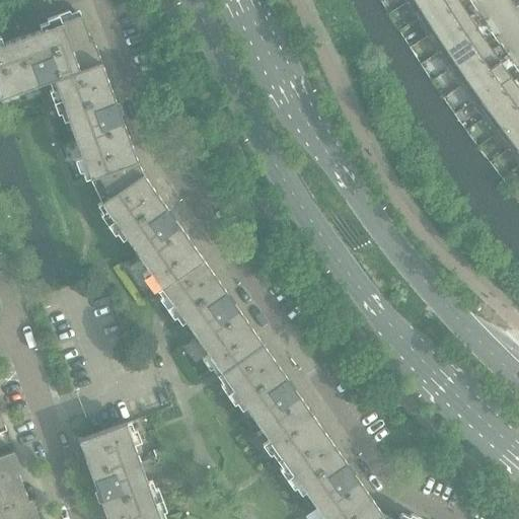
[(417,19),(446,0),(410,0),(406,2),(417,19)]
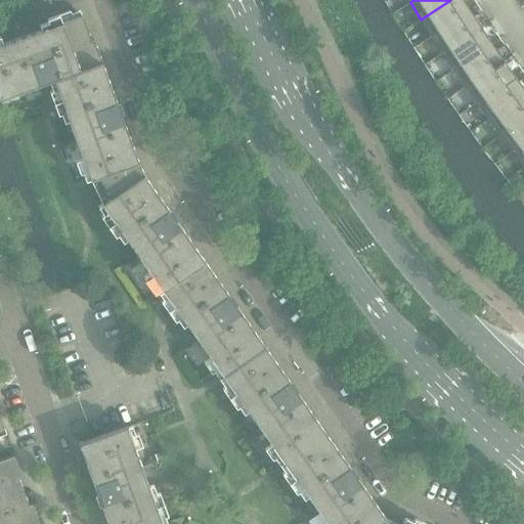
[(432,36),(465,14),(454,0),(450,0),(421,19),(432,36)]
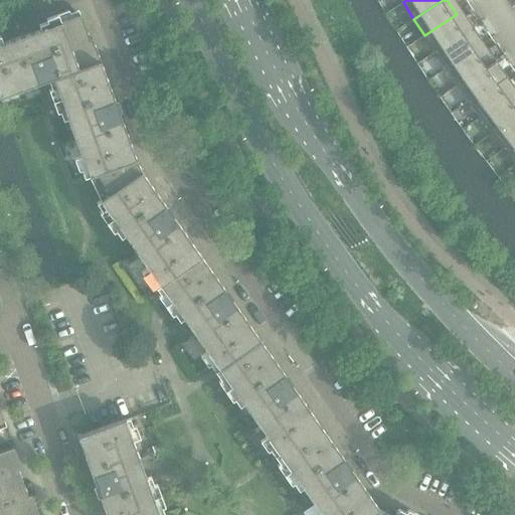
[(101,62),(97,51),(92,38),(90,39),(79,14),(0,43),(0,96),(51,78),(52,80),(101,62)]
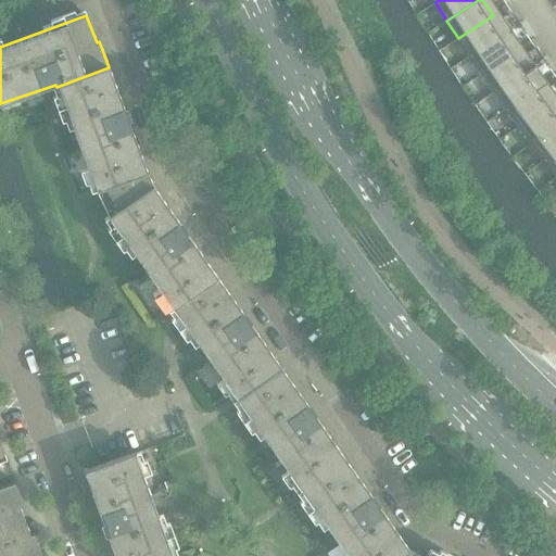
[(469,57),(504,33),(493,15),(458,38),(469,57)]
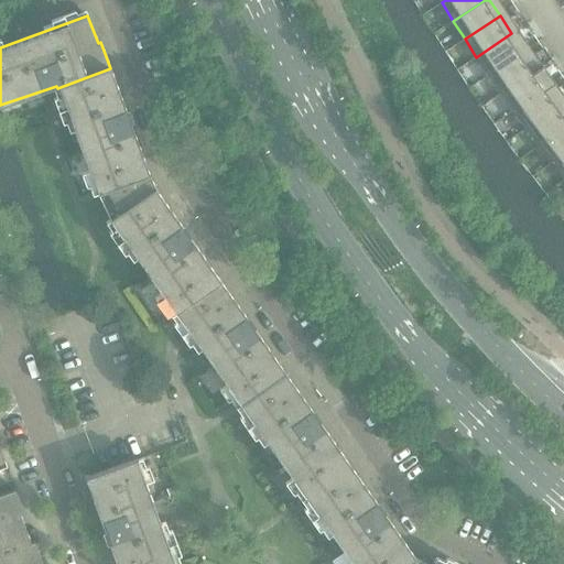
[(489,75),(523,51),(511,33),(476,57),(481,64),(489,75)]
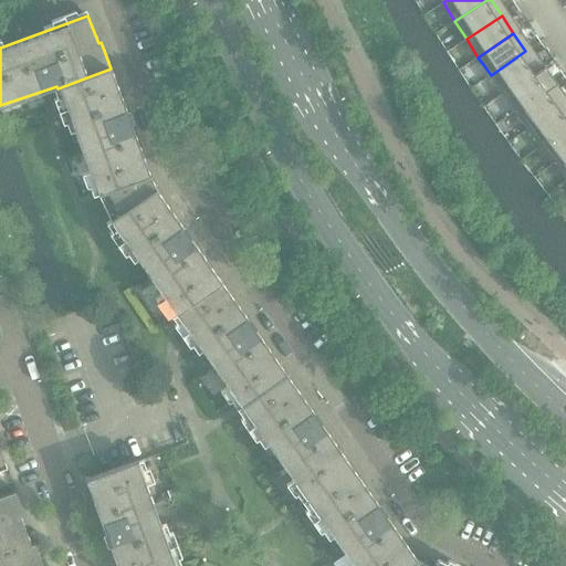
[(503,93),(537,69),(525,51),(491,75),(503,93)]
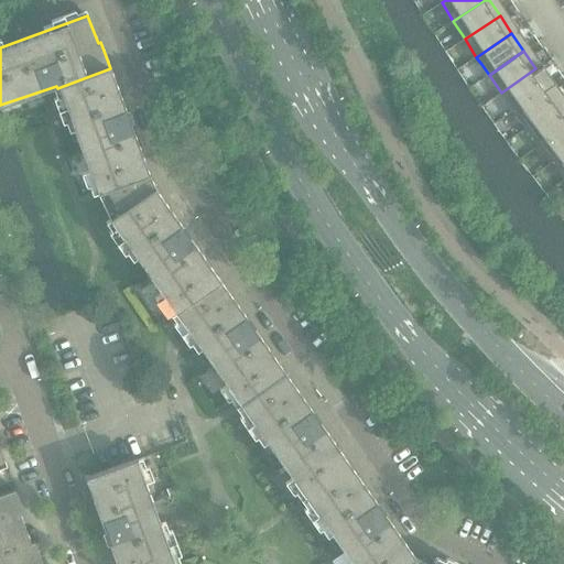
[(149,174),(118,91),(110,68),(57,88),(80,151),(96,193),(97,195),(150,176),(149,174)]
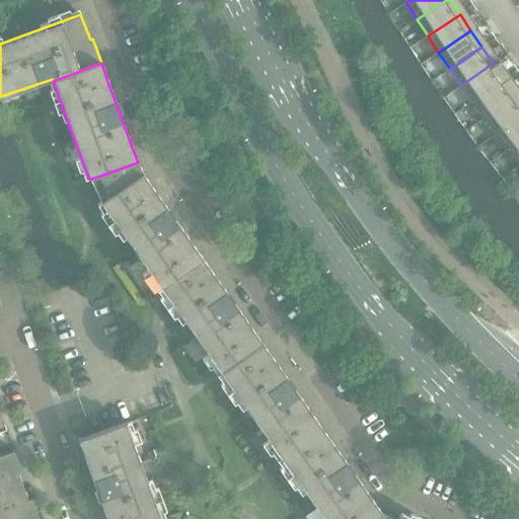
[(472,101),(504,79),(500,73),(493,63),(461,85),(472,101)]
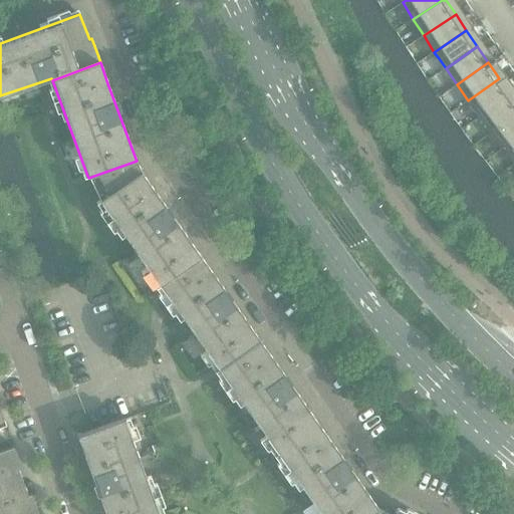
[(480,116),(510,93),(499,78),(468,100),(480,116)]
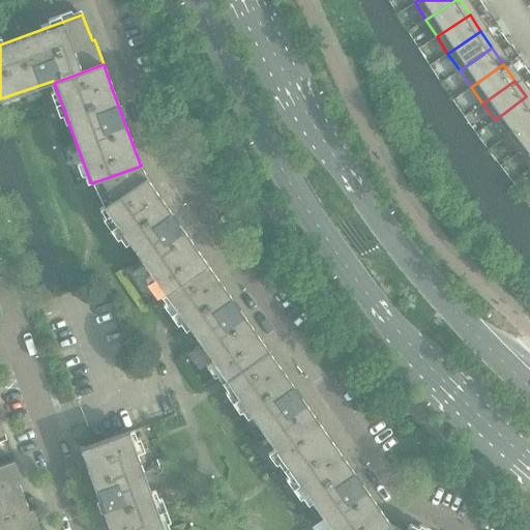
[(506,136),(529,117),(529,101),(526,96),(495,120),(506,136)]
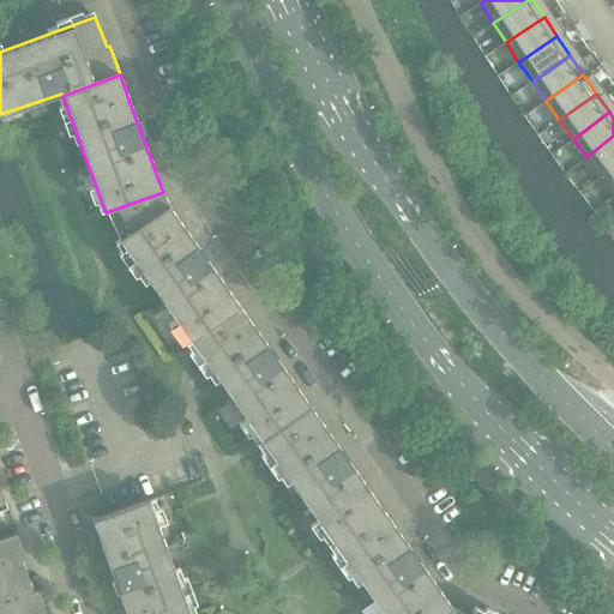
[(601,176),(613,166),(613,136),(587,157),(591,166),(601,176)]
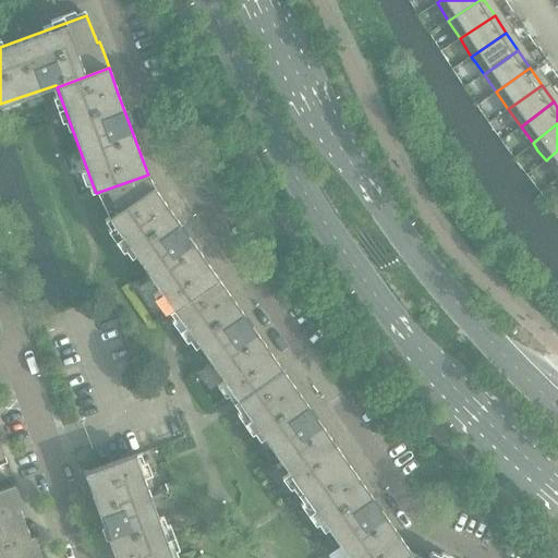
[(557,176),(557,150),(546,160),(557,176)]
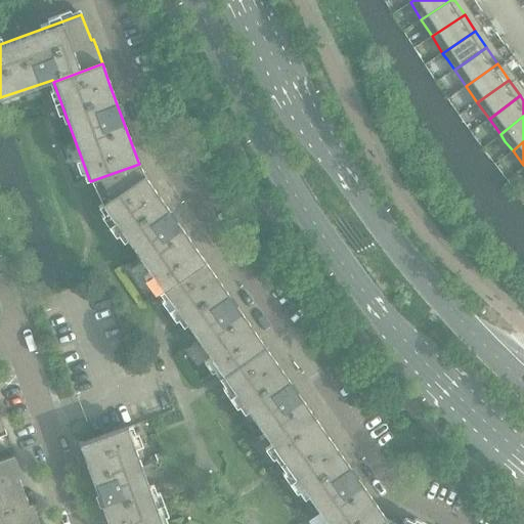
[(205,261),(156,190),(143,174),(139,164),(90,181),(100,204),(162,291),(205,261)]
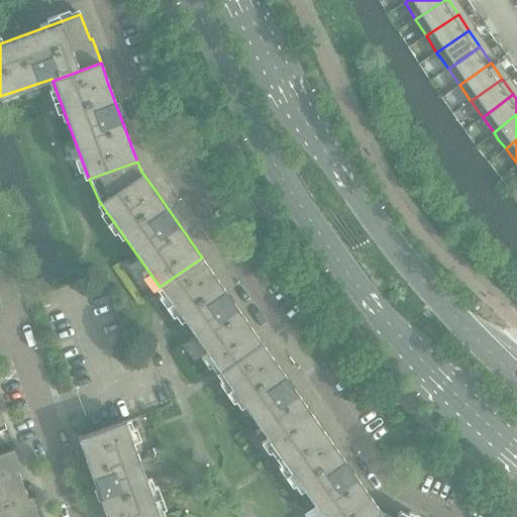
[(261,341),(213,275),(202,257),(160,287),(219,371),(261,341)]
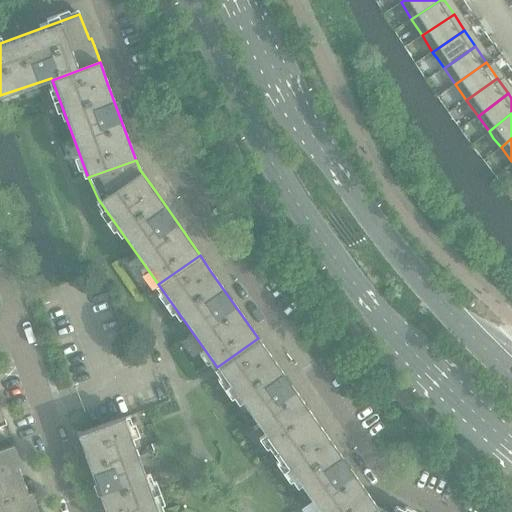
[(317,422),(271,356),(258,338),(217,367),(276,452),(317,422)]
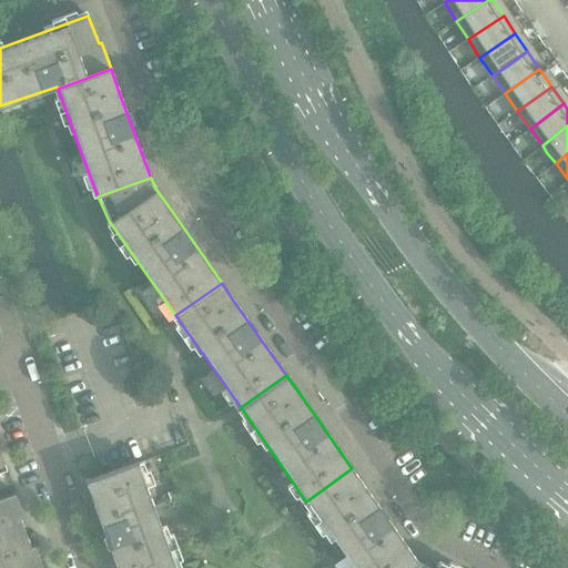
[(174,567),(164,537),(138,463),(85,482),(117,567),(174,567)]
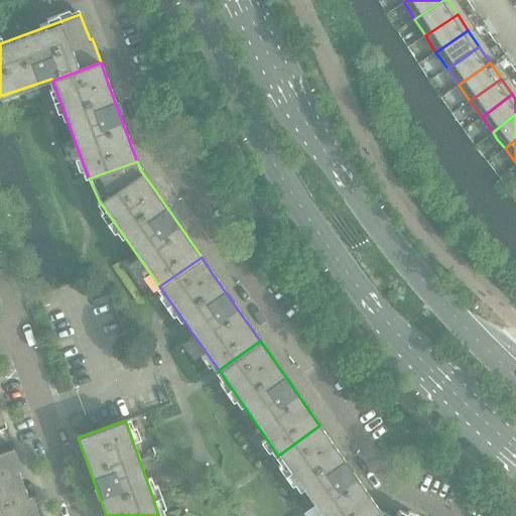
[(371,515),(380,511),(332,442),(319,425),(278,456),(320,515),(371,515)]
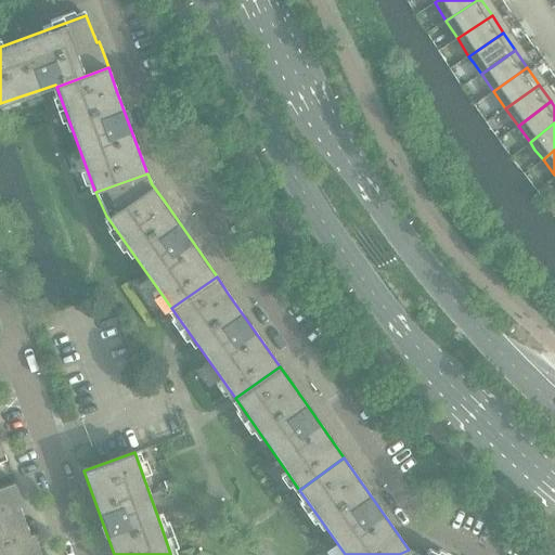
[(29,534),(25,523),(17,502),(22,501),(14,481),(0,486),(0,554),(27,554),(40,551),(34,532),(29,534)]
